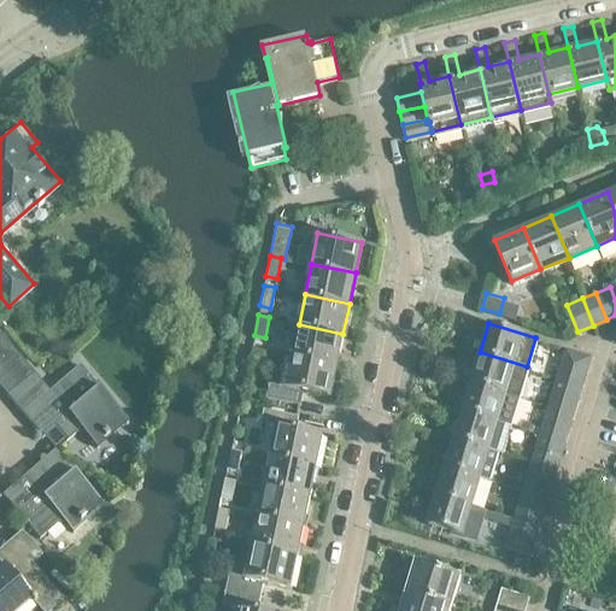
[(299,324),(292,354),(336,364),(342,334),(299,324)]
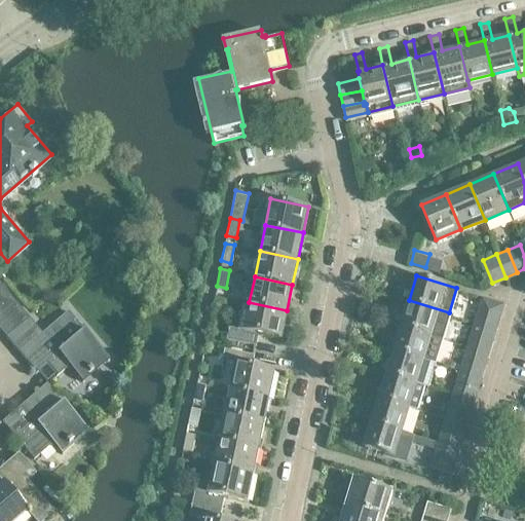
[(40,330),(27,315),(0,284),(0,328),(35,369),(46,360),(55,371),(53,373),(54,374),(68,363),(81,378),(108,356),(66,307),(40,330)]
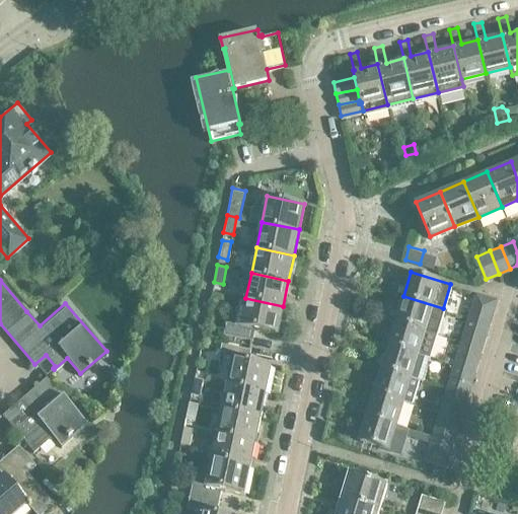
[(466,315),(489,322),(497,298),(474,291),(466,315)]
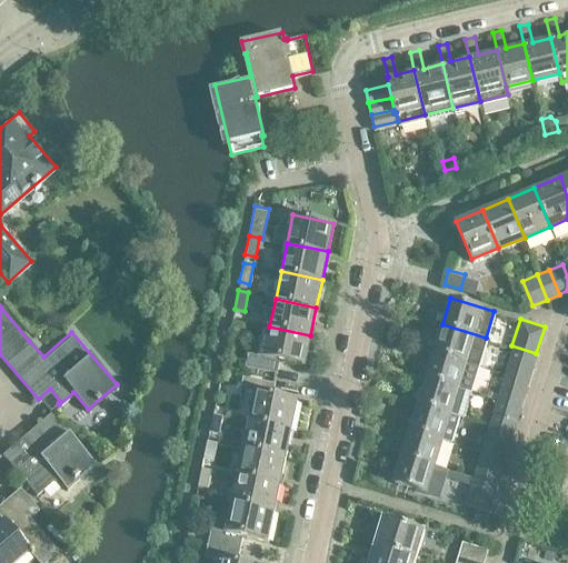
[(434,350),(478,363),(486,338),(442,324),(434,350)]
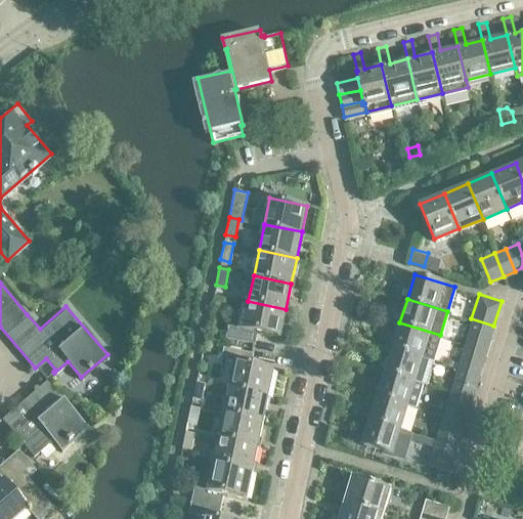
[(280,335),(286,309),(248,301),(243,327),(228,323),(226,335),(256,341),(258,330),(280,335)]
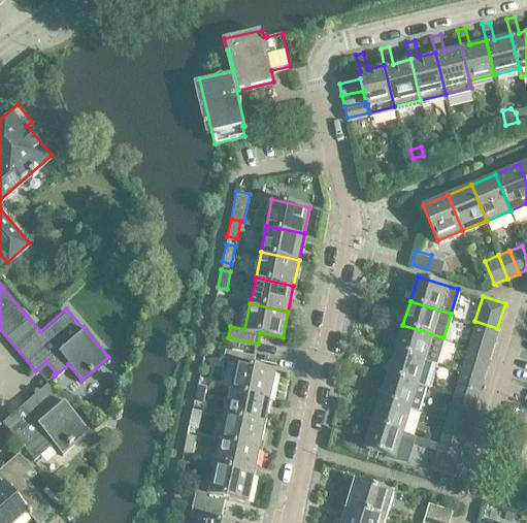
[(490,352),(497,328),(474,321),(467,345),(490,352)]
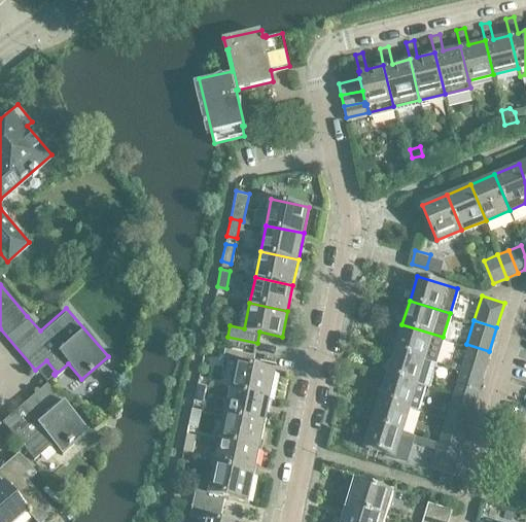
[(394,348),(435,360),(443,337),(401,324),(394,348)]
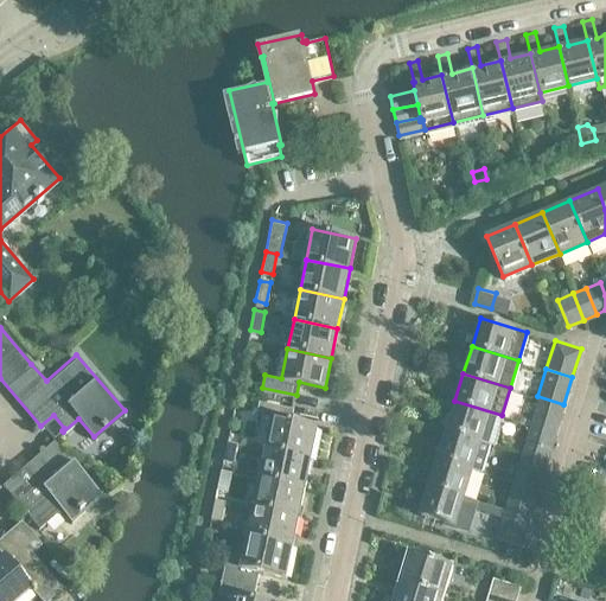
[(555,432),(563,404),(537,396),(529,423),(555,432)]
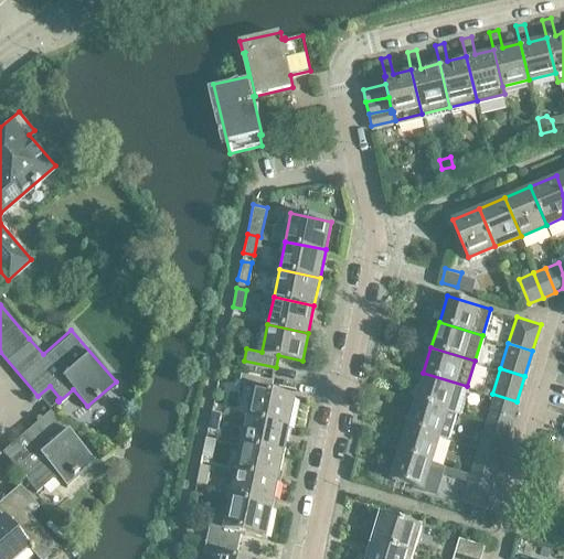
[(248,415),(289,423),(295,395),(270,390),(274,378),(242,372),(238,383),(255,386),(248,415)]
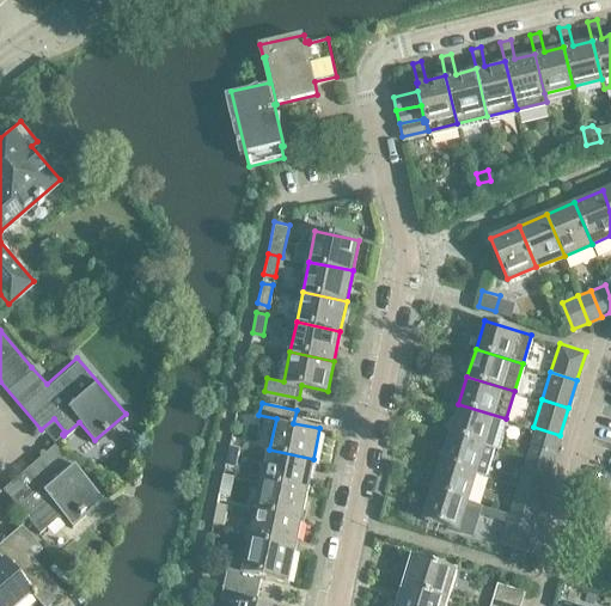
[(498,446),(506,418),(458,404),(450,433),(495,446),(498,446)]
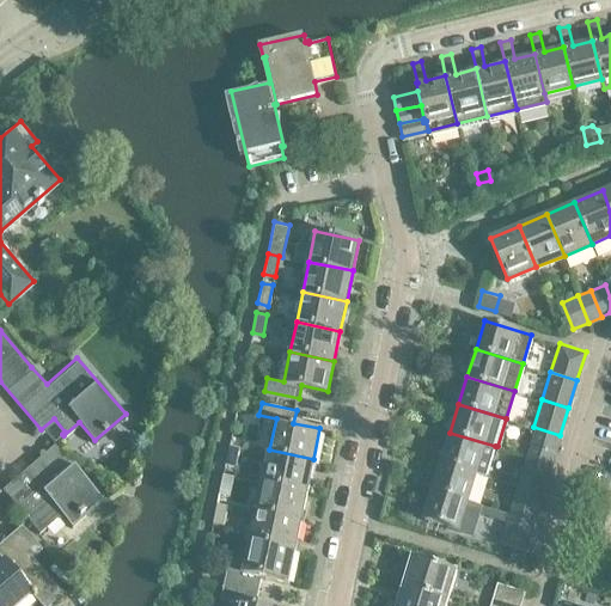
[(551,463),(560,435),(533,427),(525,455),(551,463)]
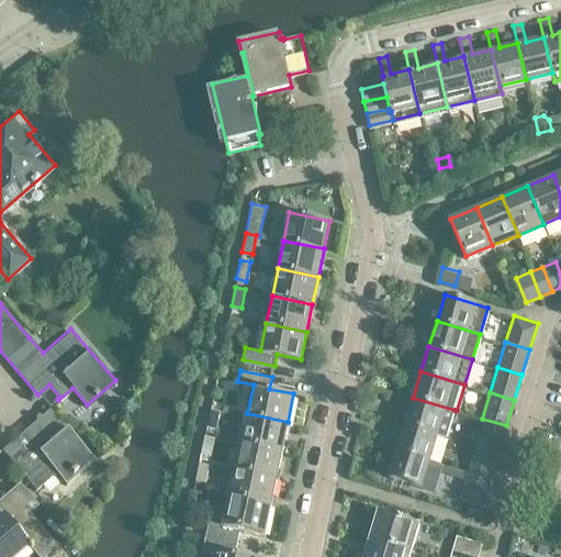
[(447,435),(455,410),(413,398),(405,423),(437,433),(447,435)]
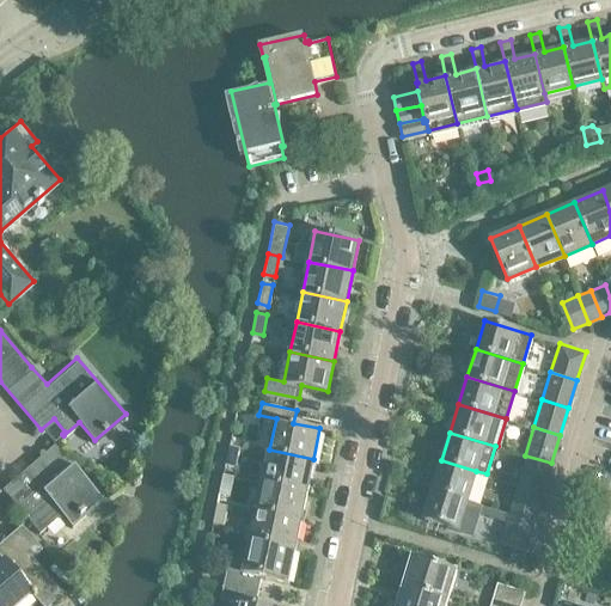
[(53,441),(0,488),(37,530),(59,510),(71,524),(102,497),(53,441)]
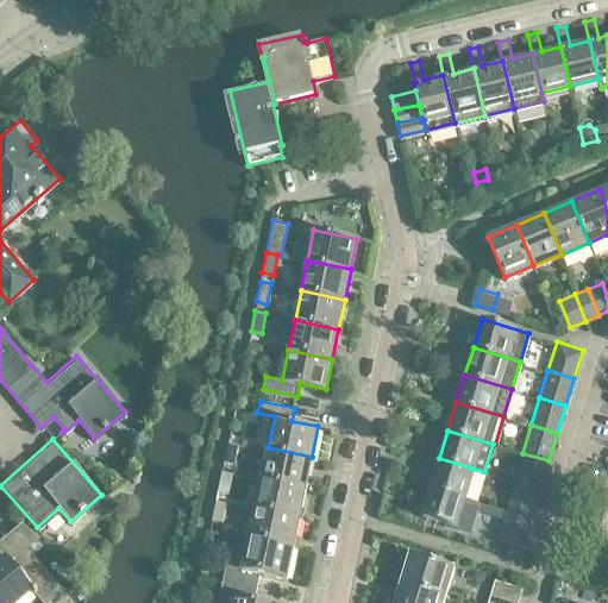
[(227,440),(224,460),(234,463),(238,443),(227,440)]
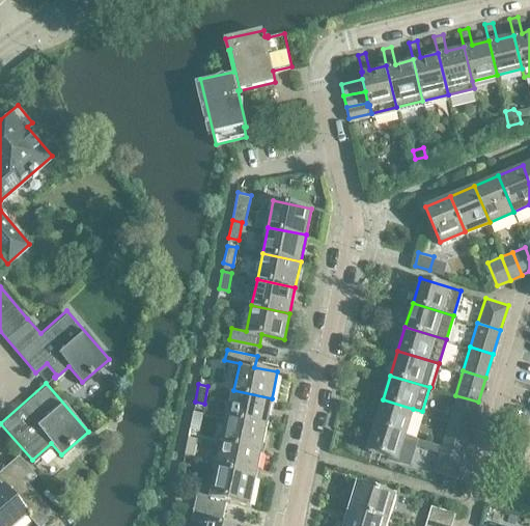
[(267,424),(272,398),(233,390),(228,416),(267,424)]
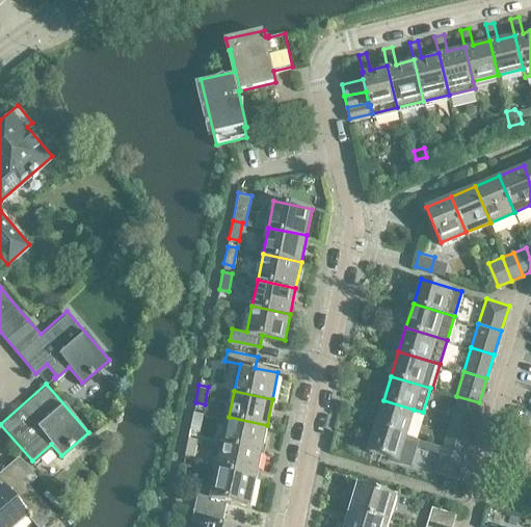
[(472,427),(479,402),(456,396),(449,420),(472,427)]
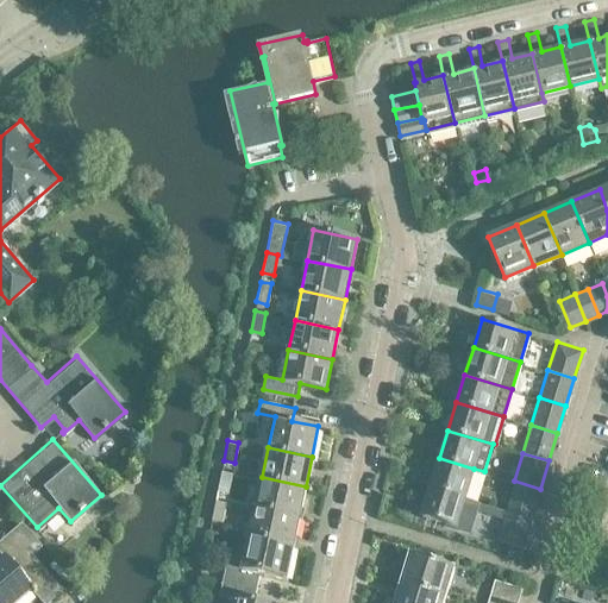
[(439,458),(431,485),(465,496),(474,469),(439,458)]
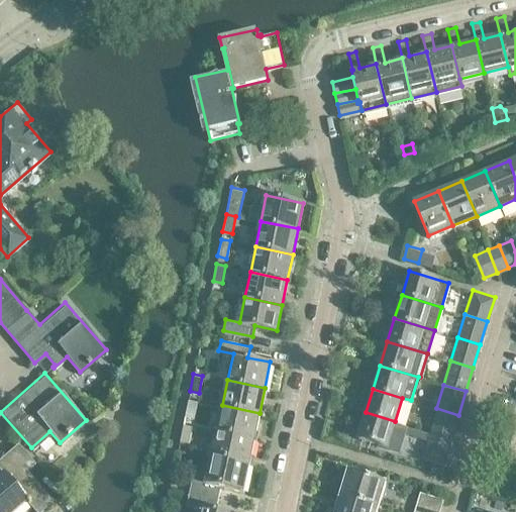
[(188,398),(185,415),(194,417),(197,400),(188,398)]
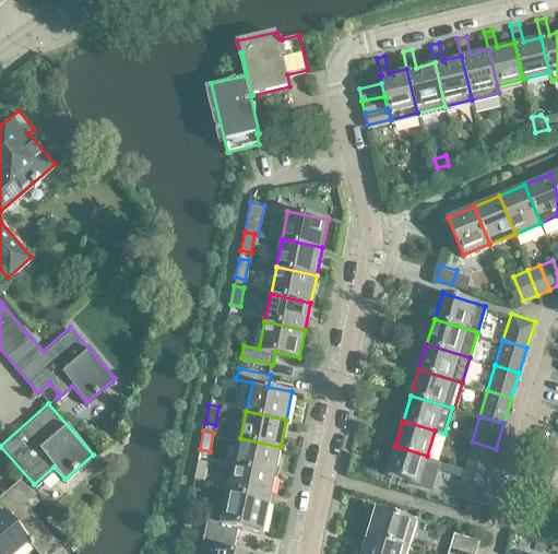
[(274,474),(281,447),(240,438),(235,466),(274,474)]
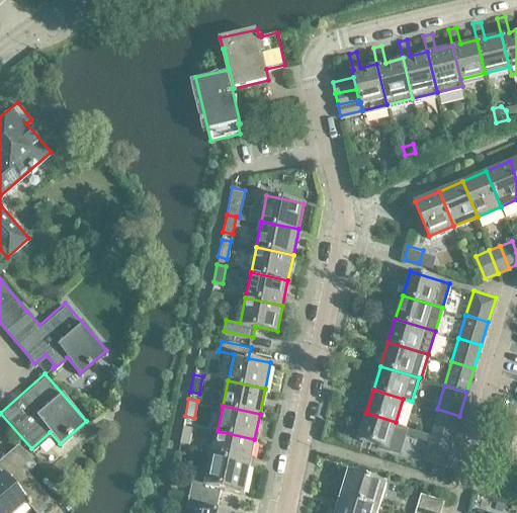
[(451,439),(459,416),(437,409),(429,432),(451,439)]
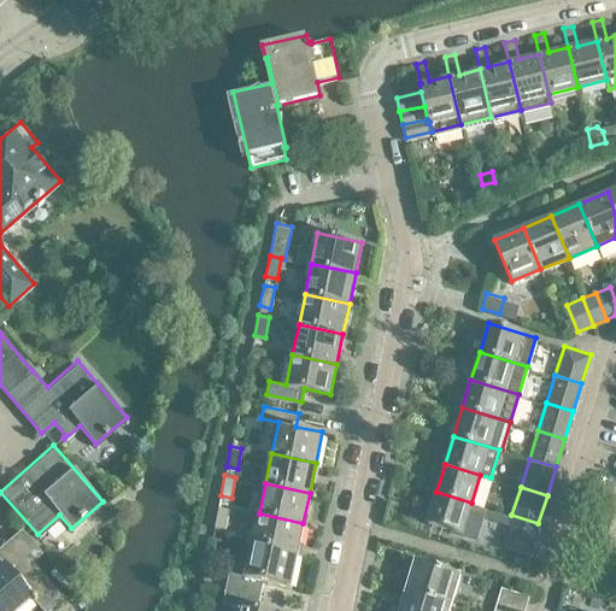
[(471,503),(436,492),(428,521),(463,532),(471,503)]
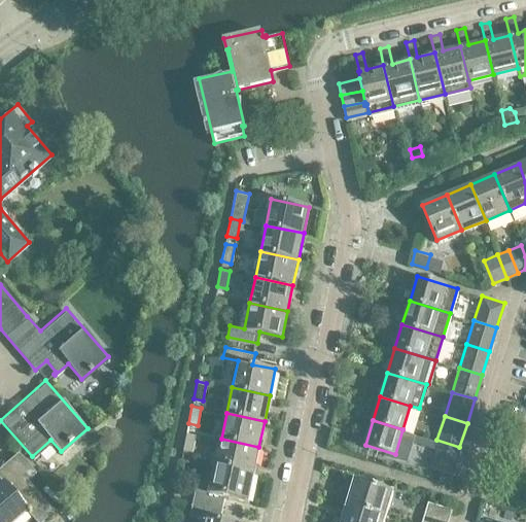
[(186,431),(183,449),(193,451),(196,432),(186,431)]
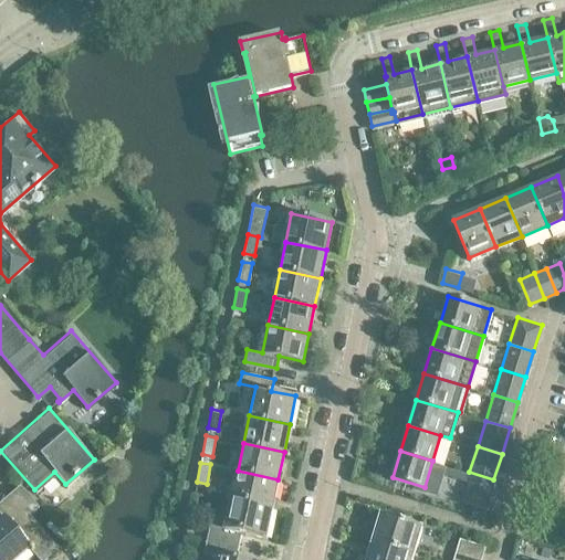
[(231,499),(272,507),(278,479),(238,471),(231,499)]
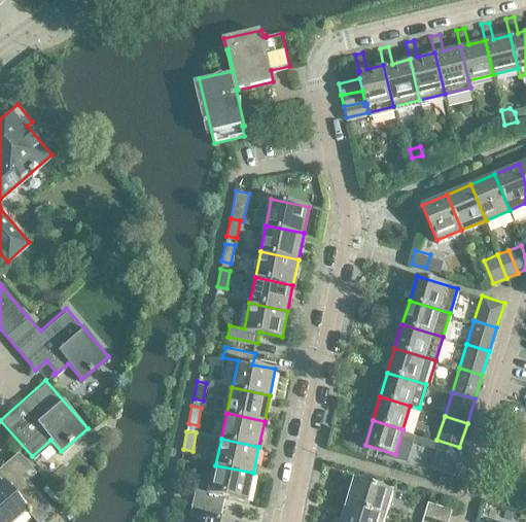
[(452,472),(459,447),(436,440),(429,464),(442,468),(452,472)]
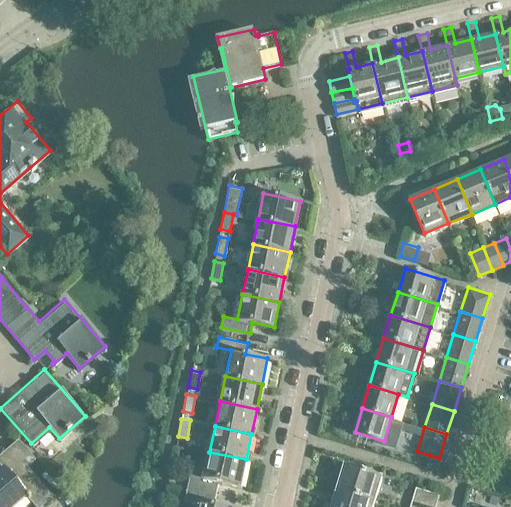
[(36,506),(52,495),(26,464),(35,457),(17,437),(0,451),(0,466),(1,467),(0,468),(0,506),(8,506),(23,495),(26,498),(27,497),(35,506),(36,506)]
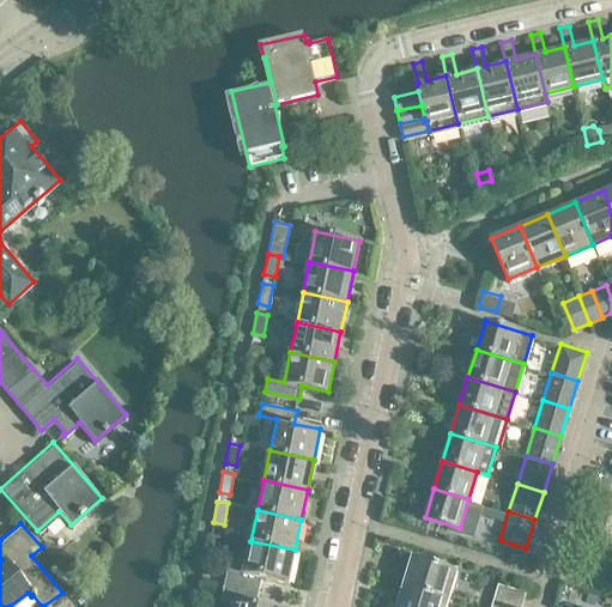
[(224,582),(259,589),(261,575),(289,580),(295,550),(250,541),(244,570),(228,566),(224,582)]
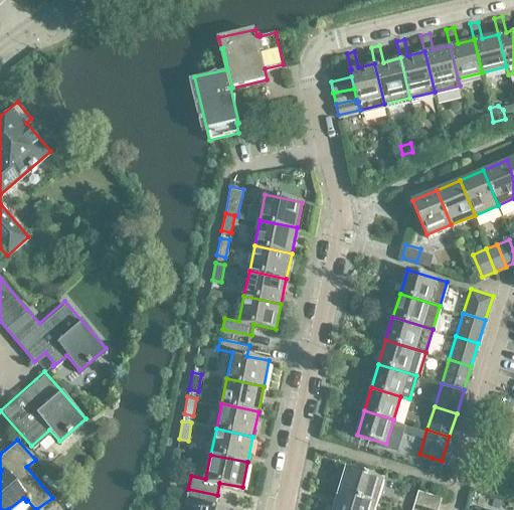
[(432,458),(429,467),(439,471),(442,461),(432,458)]
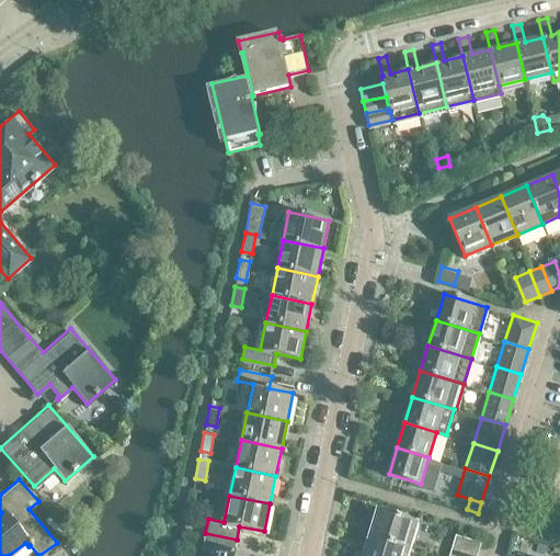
[(377,509),(368,535),(407,547),(415,521),(377,509)]
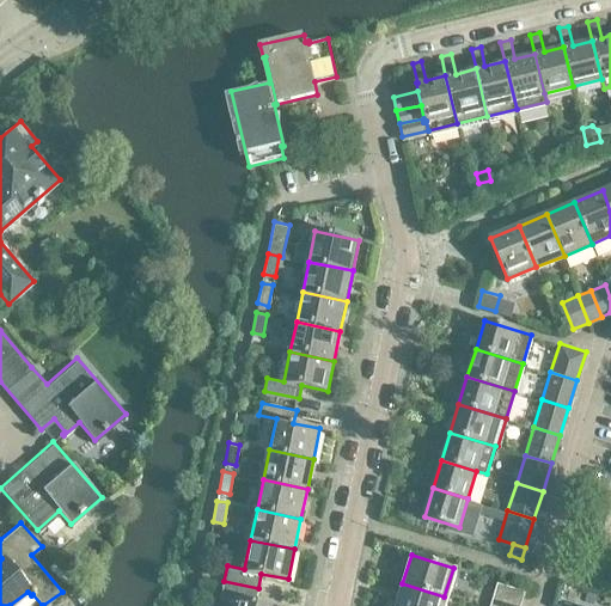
[(274,605),(255,603),(258,588),(224,581),(221,595),(238,599),(236,605),(274,605)]
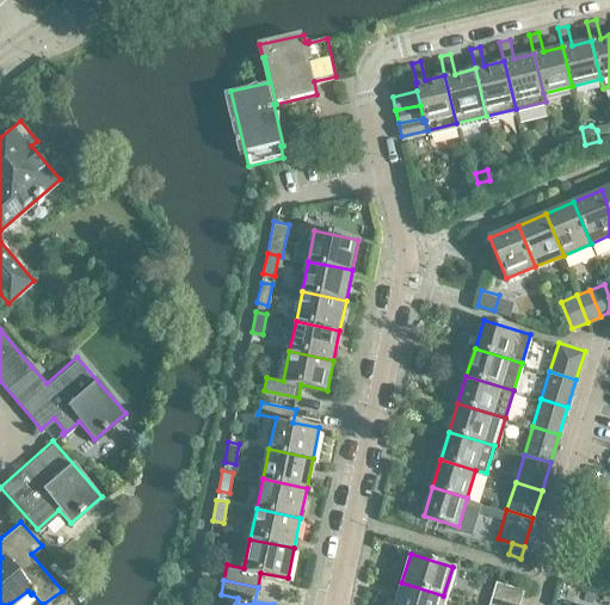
[(498,581),(493,596),(519,604),(523,588),(498,581)]
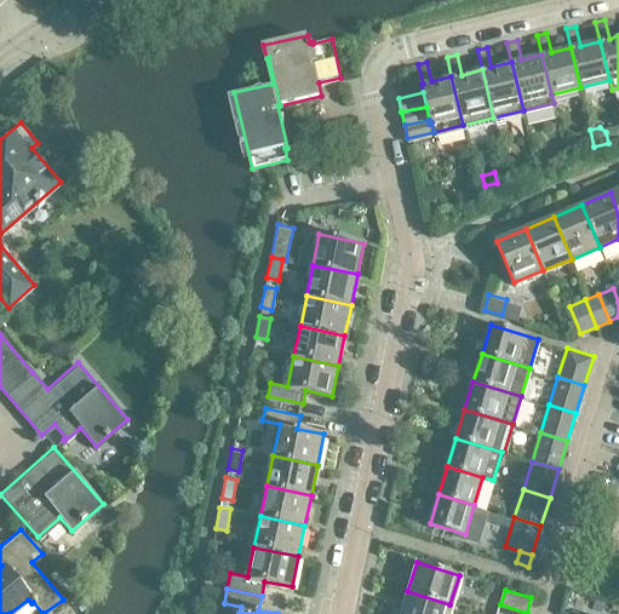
[(446,613),(450,604),(407,591),(400,613),(446,613)]
